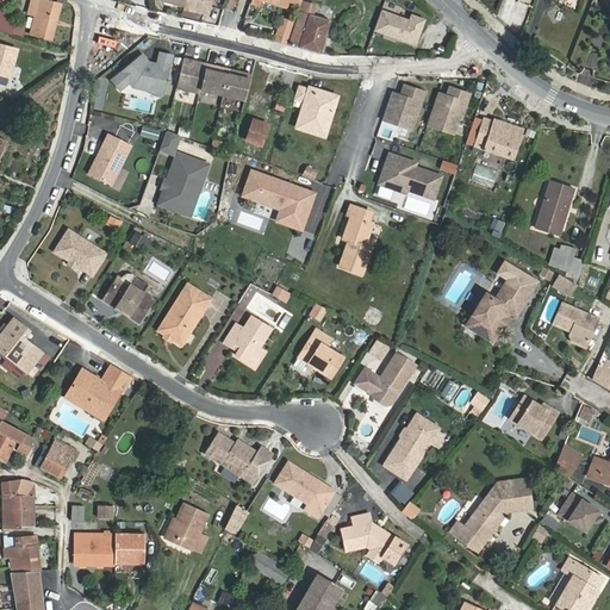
[(41,0),(32,0),(29,13),(36,16),(31,35),(51,39),(61,5),(41,0)]
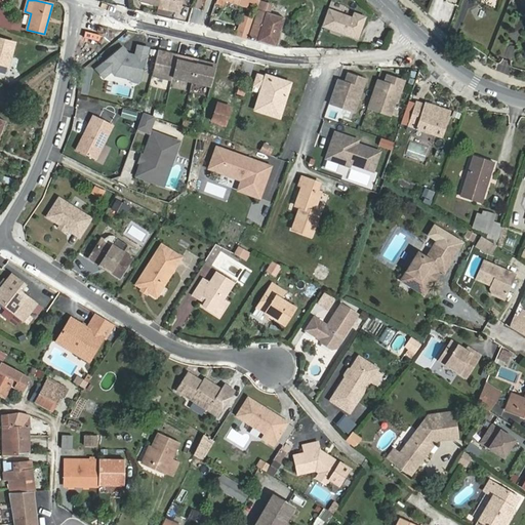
[(139,0),(142,1),(179,10),(182,0),(139,0)]
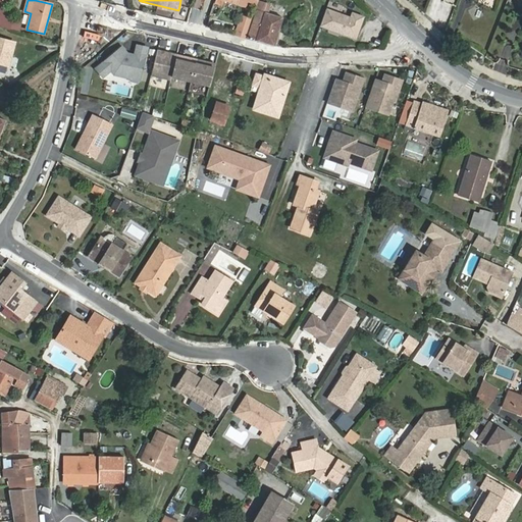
[(16,17),(17,12),(0,8),(0,24),(19,30),(21,18),(16,17)]
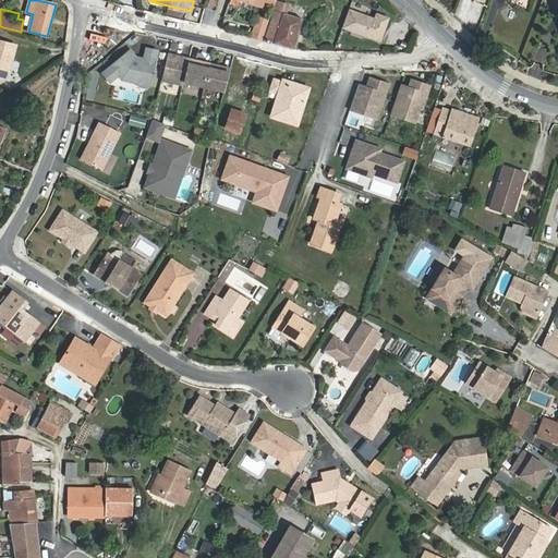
[(293,49),(302,19),(275,11),(265,41),(293,49)]
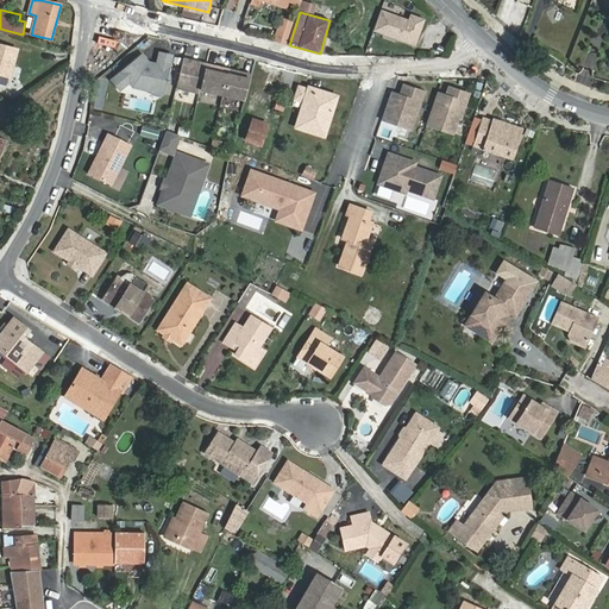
[(281,19),(275,41),(286,44),(293,24),(281,19)]
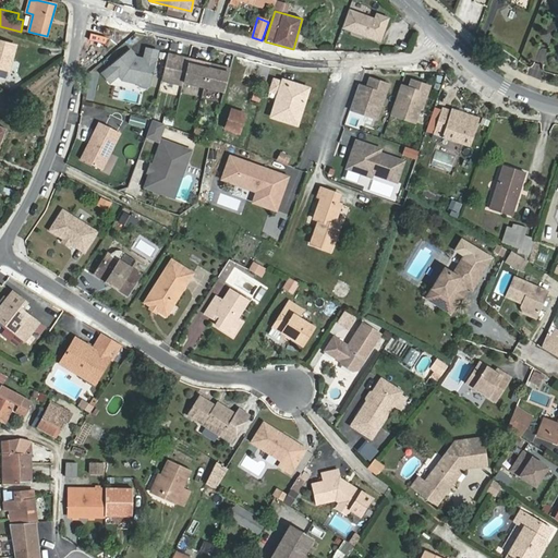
[(0,41),(0,75),(5,77),(7,70),(10,71),(15,46),(0,41)]
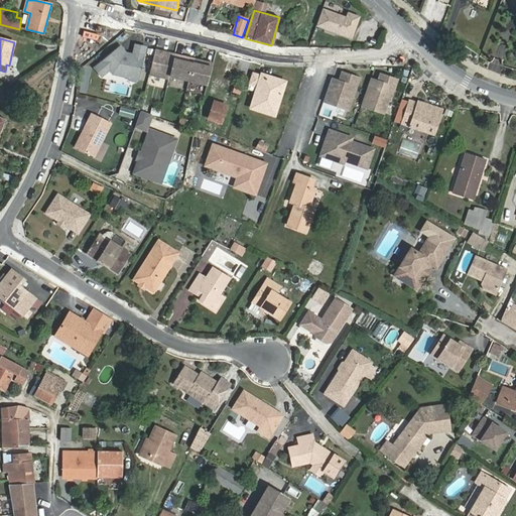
[(120,47),(95,69),(102,76),(109,70),(113,74),(127,77),(131,75),(132,69),(140,71),(145,47),(135,45),(133,55),(130,54),(128,56),(125,55),(125,53),(120,47)]
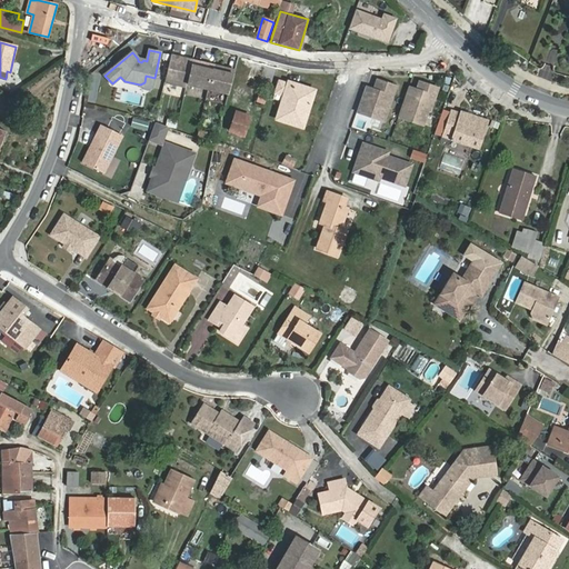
[(193,61),(171,56),(165,85),(187,90),(188,87),(193,61)]
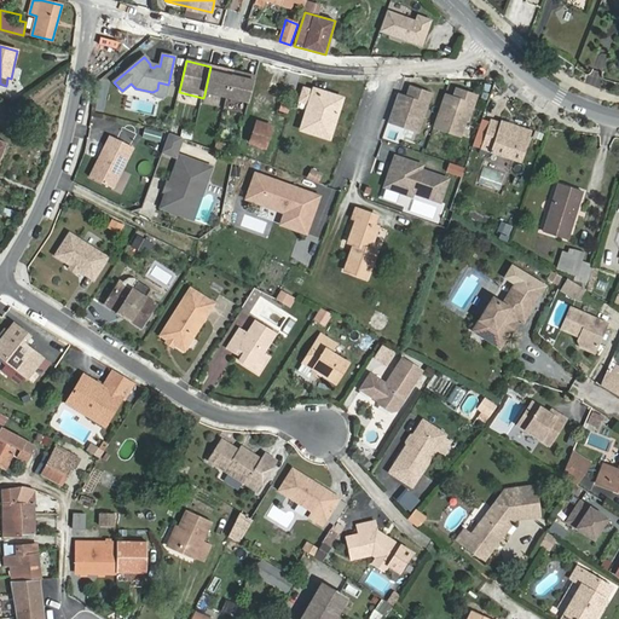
[(229,99),(235,71),(210,67),(204,94),(229,99)]
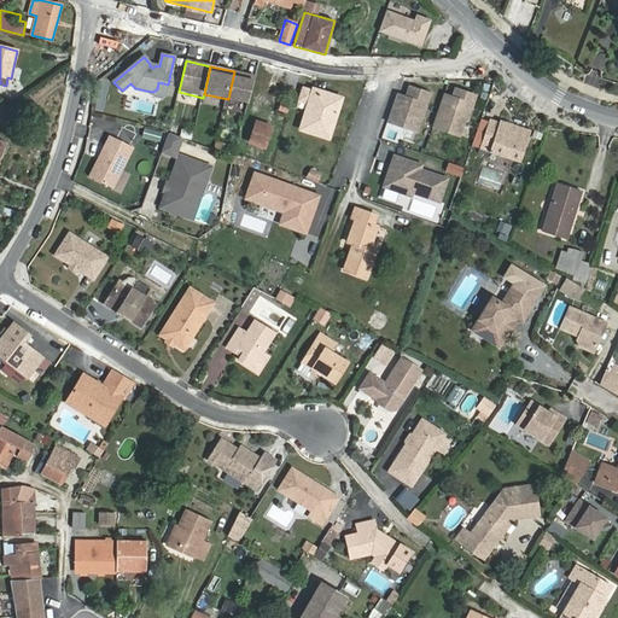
[(250,105),(257,77),(234,71),(228,99),(250,105)]
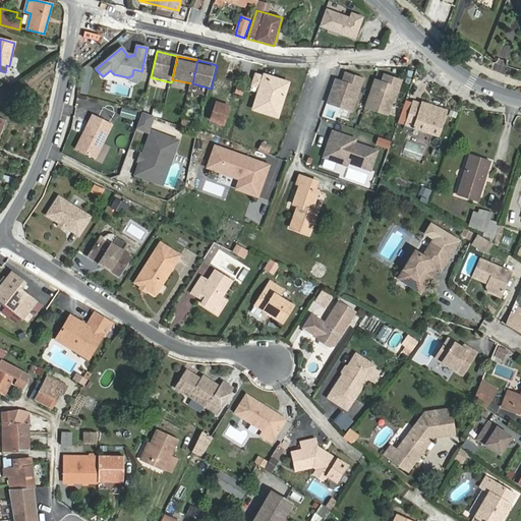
[(132,75),(128,77),(139,80),(141,71),(133,69),(132,75)]
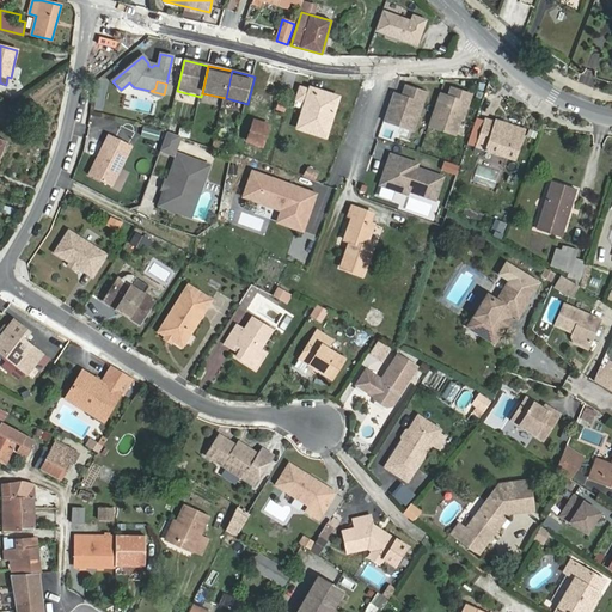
[(384,120),(414,130),(427,92),(407,85),(403,96),(402,101),(392,97),(384,120)]
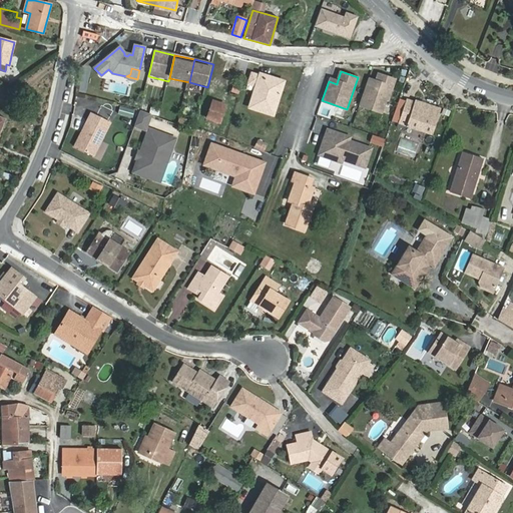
[(251,72),(247,84),(255,87),(249,107),(274,115),(284,81),(260,74),(260,75),(251,72)]
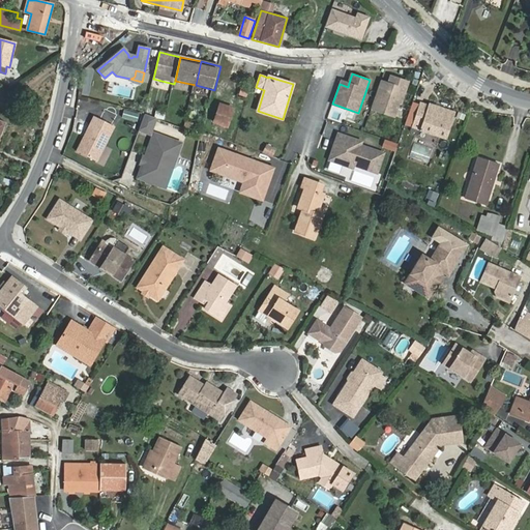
[(379,86),(372,108),(396,117),(401,104),(404,104),(411,82),(393,77),(390,84),(389,89),(379,86)]
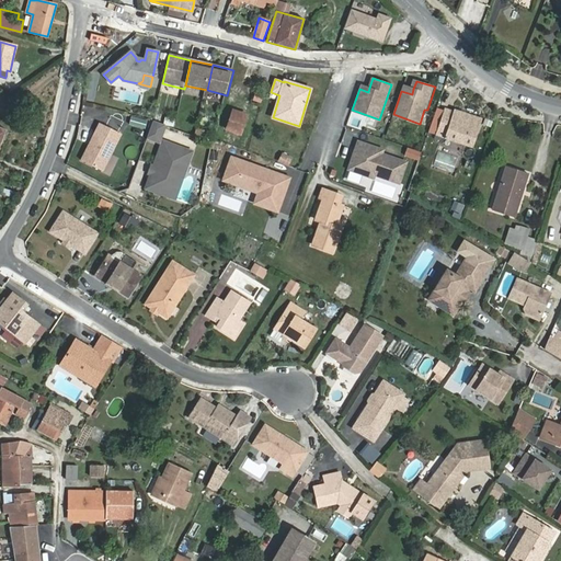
[(413,89),(403,84),(401,91),(412,94),(413,89)]
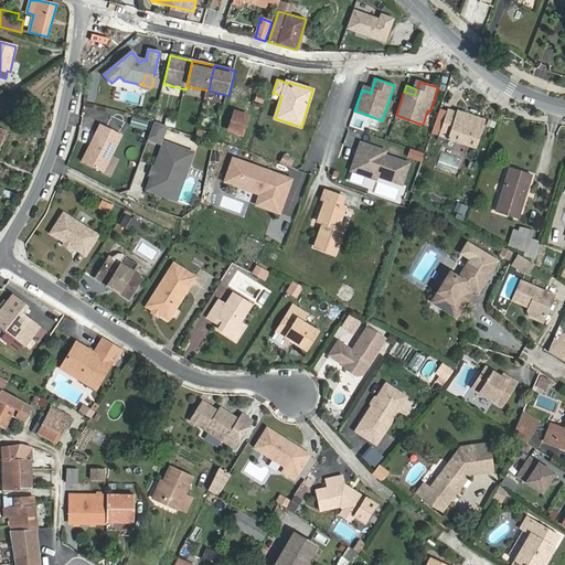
[(228,131),(246,138),(256,109),(251,108),(248,115),(235,112),(228,131)]
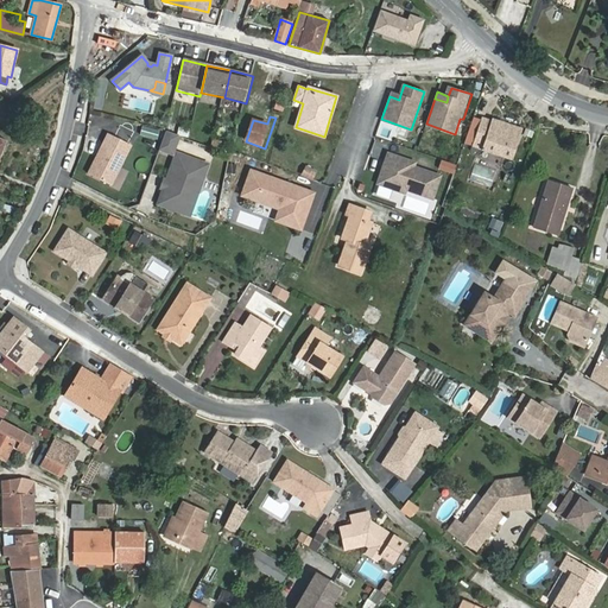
[(482,118),(474,144),(482,147),(481,151),(512,160),(523,128),(492,119),(492,121),(482,118)]
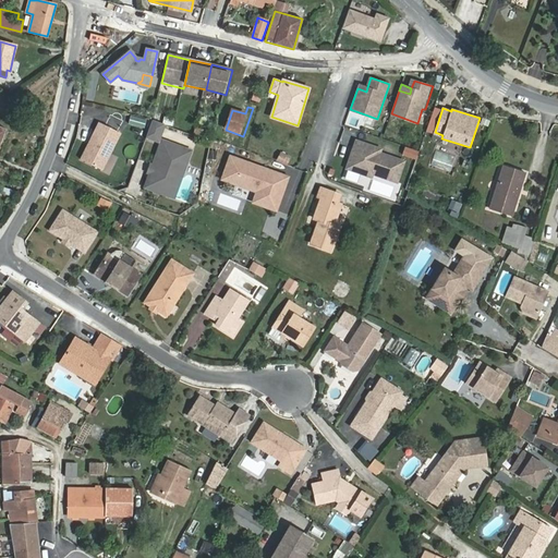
[(129,124),(145,129),(146,120),(131,117),(129,124)]
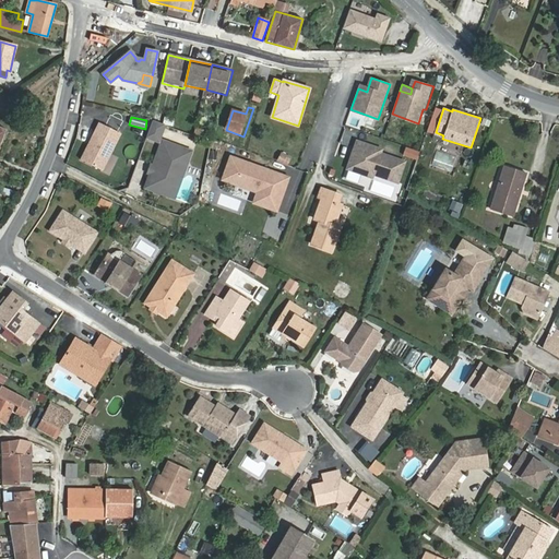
[(153,120),(146,138),(158,142),(165,125),(153,120)]
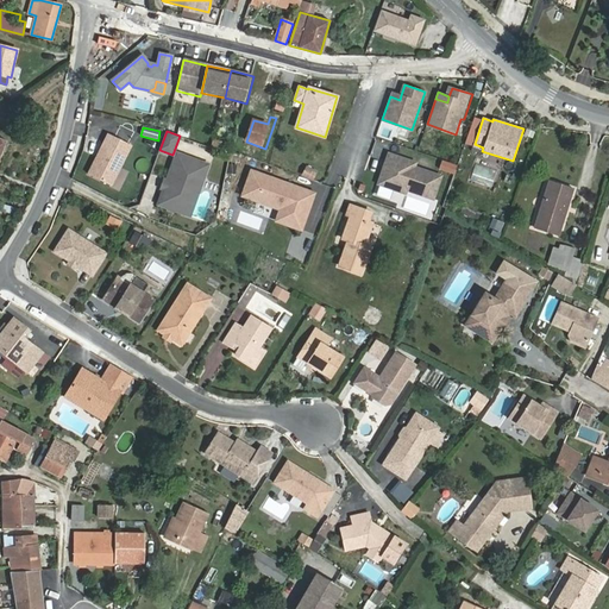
[(90,175),(110,184),(130,144),(107,133),(96,156),(99,157),(90,175)]
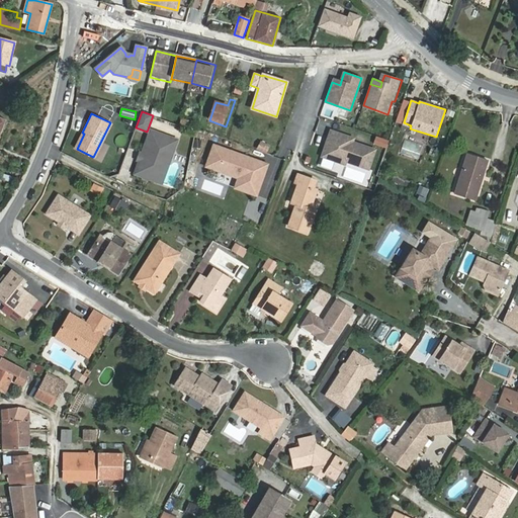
[(190,130),(193,121),(181,117),(179,125),(190,130)]
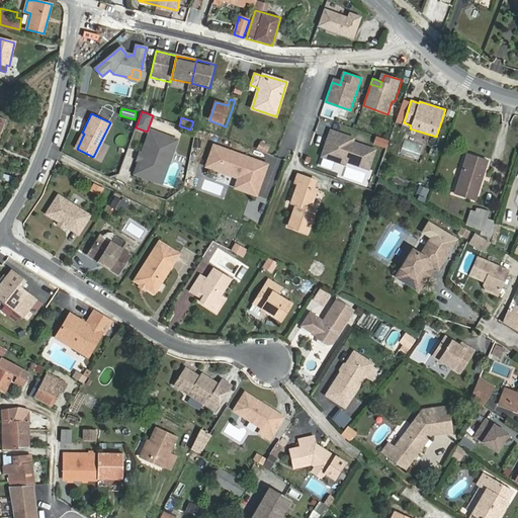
[(207,126),(225,132),(226,126),(209,120),(207,126)]
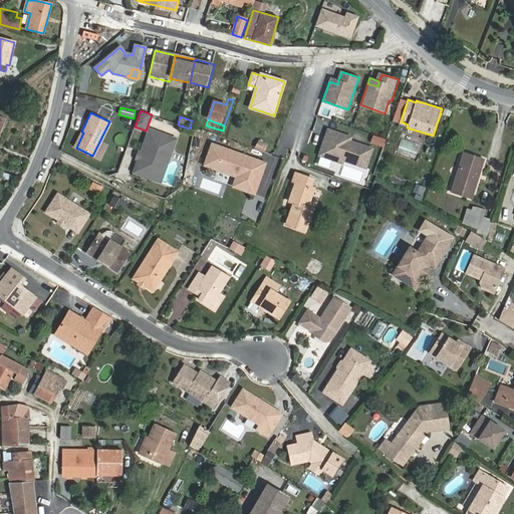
[(150,130),(134,173),(157,182),(162,167),(157,165),(160,155),(169,159),(176,140),(150,130)]
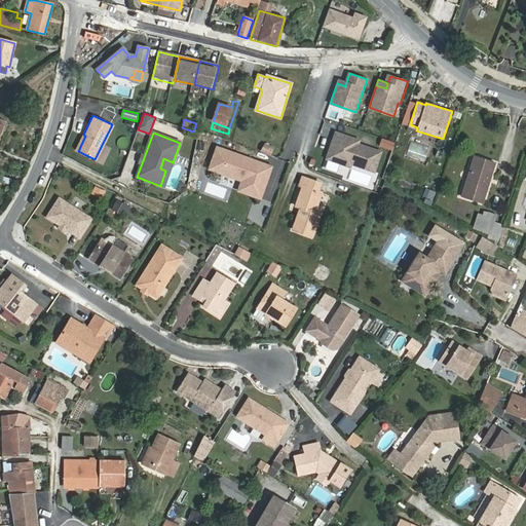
[(343,136),(336,133),(334,140),(341,143),(343,136)]
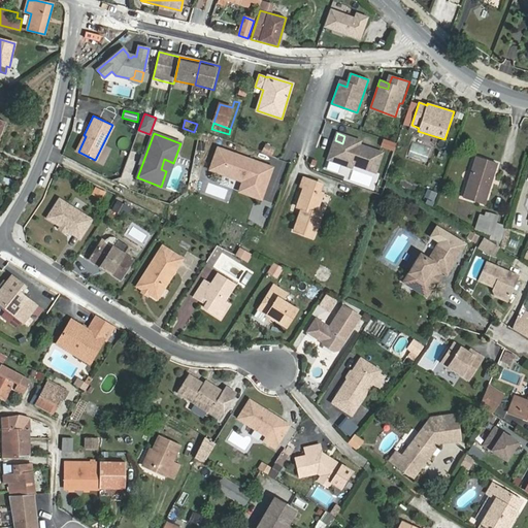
[(359,144),(360,141),(344,136),(342,143),(335,140),(329,159),(352,167),(353,164),(375,172),(383,153),(359,144)]
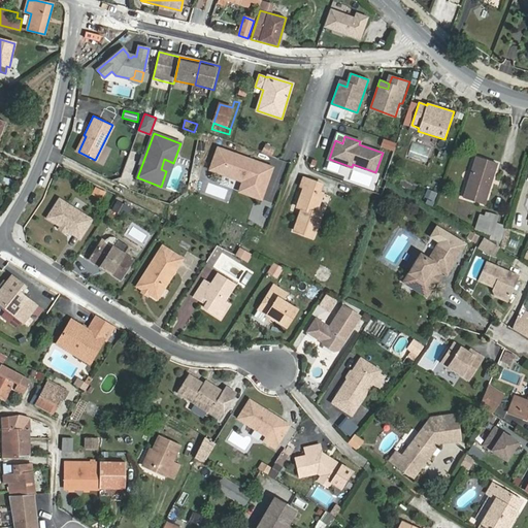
[(384,138),(382,145),(393,150),(396,142),(384,138)]
